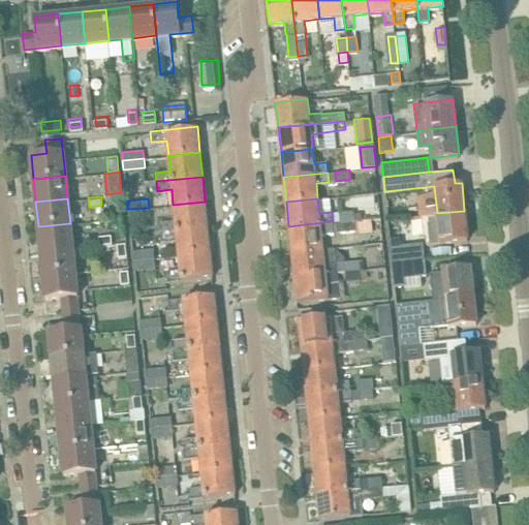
[(205,202),(173,205),(175,220),(159,221),(160,230),(208,226),(205,202)]
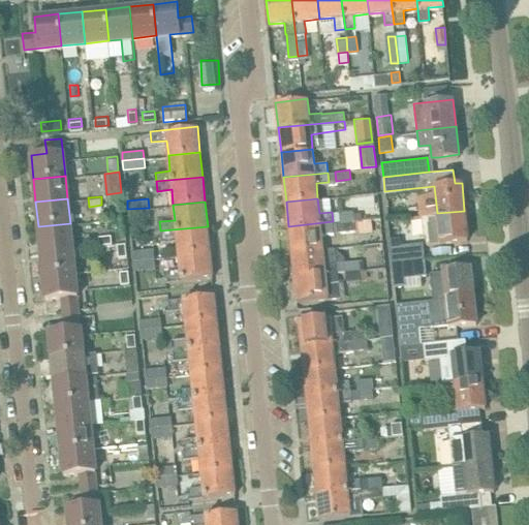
[(149,208),(127,209),(128,218),(150,216),(149,208)]
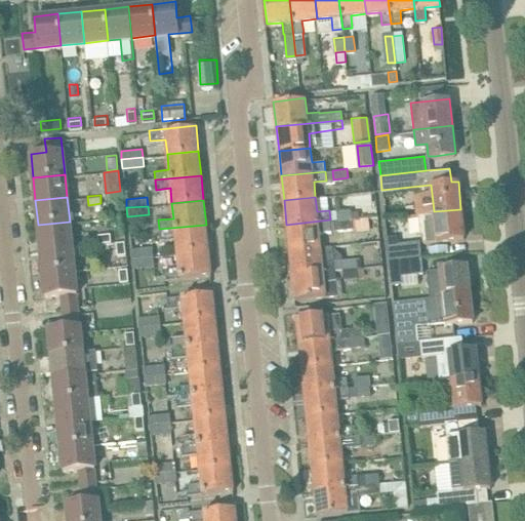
[(337,218),(352,217),(351,208),(336,209),(337,218)]
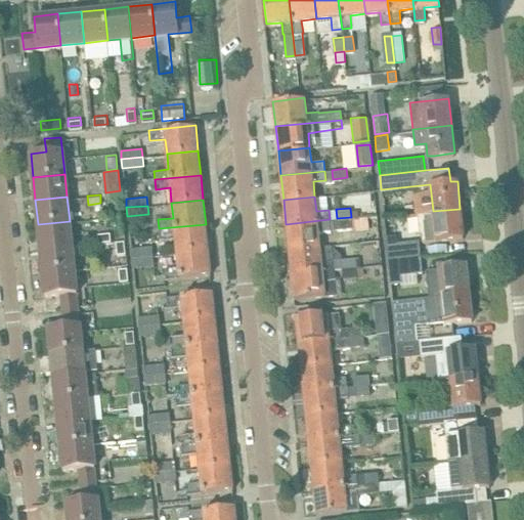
[(460,209),(433,211),(417,213),(420,241),(463,236),(460,209)]
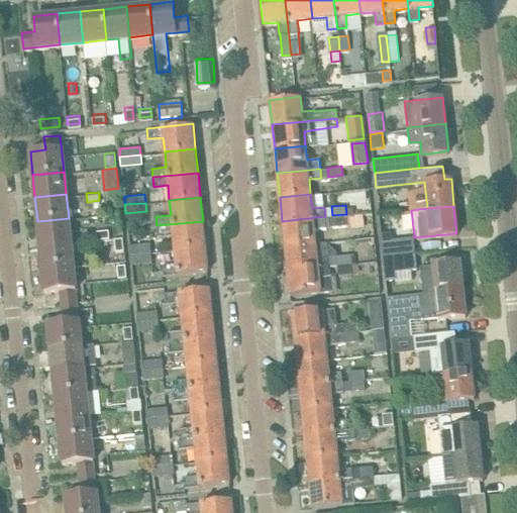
[(346,214),(332,215),(333,224),(347,223),(347,227),(373,225),(372,211),(346,214)]
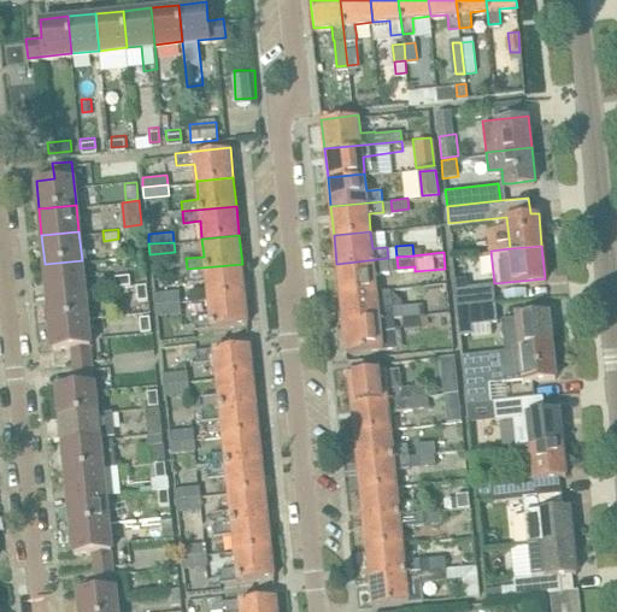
[(388,258),(336,264),(340,293),(376,288),(375,271),(389,270),(388,258)]
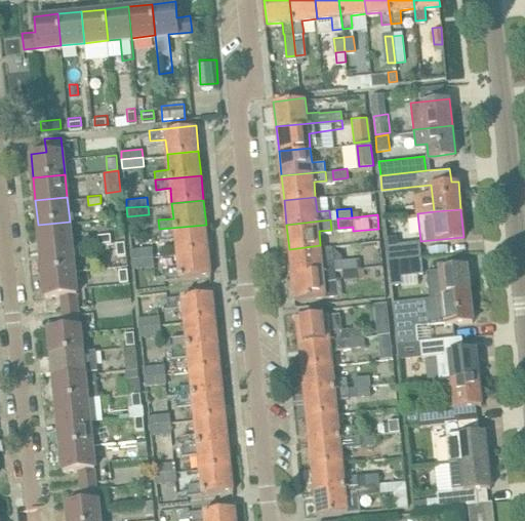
[(72,245),(70,222),(38,225),(40,248),(72,245)]
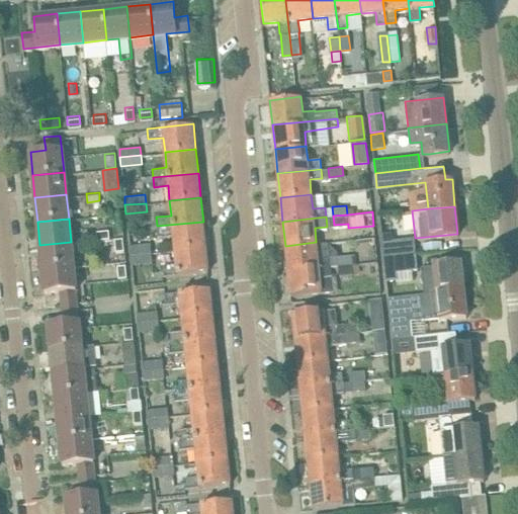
[(205,246),(203,222),(157,226),(158,236),(173,234),(175,249),(205,246)]
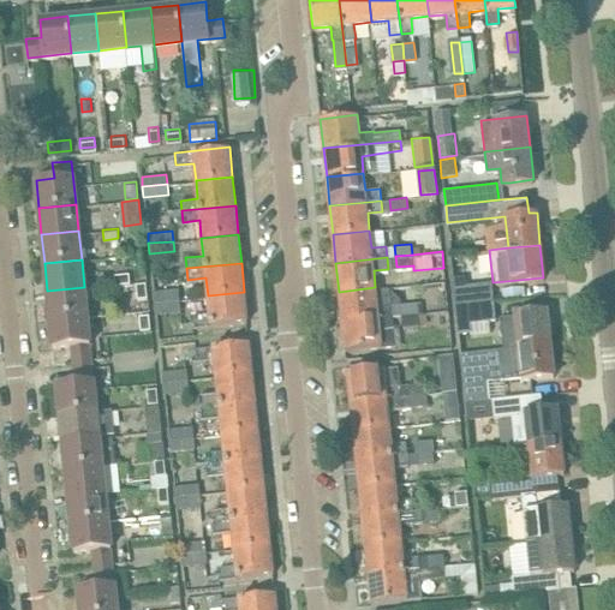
[(113,271),(114,281),(129,280),(127,270),(113,271)]
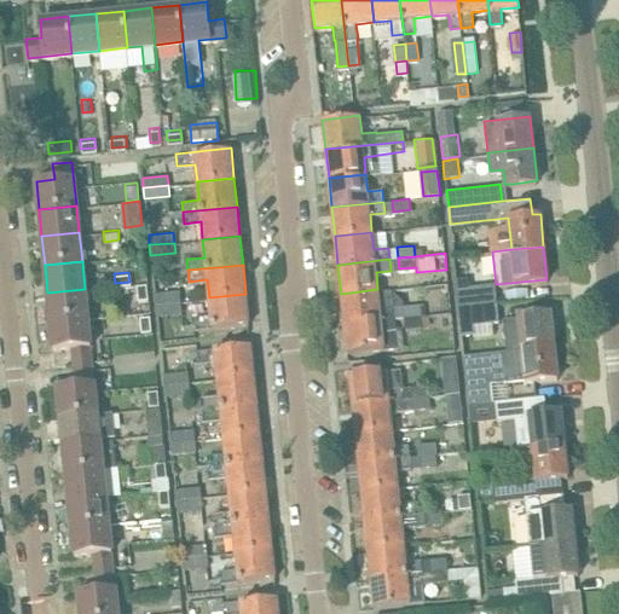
[(457,305),(498,300),(497,287),(472,289),(470,279),(455,281),(457,305)]
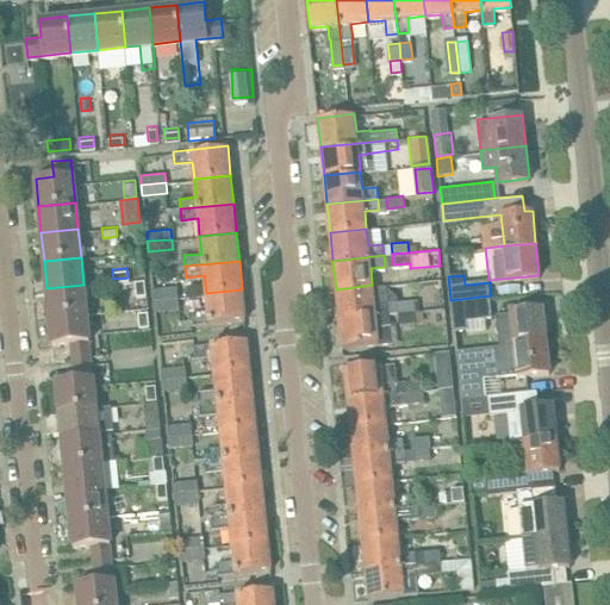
[(135,293),(144,293),(143,278),(134,279),(135,293)]
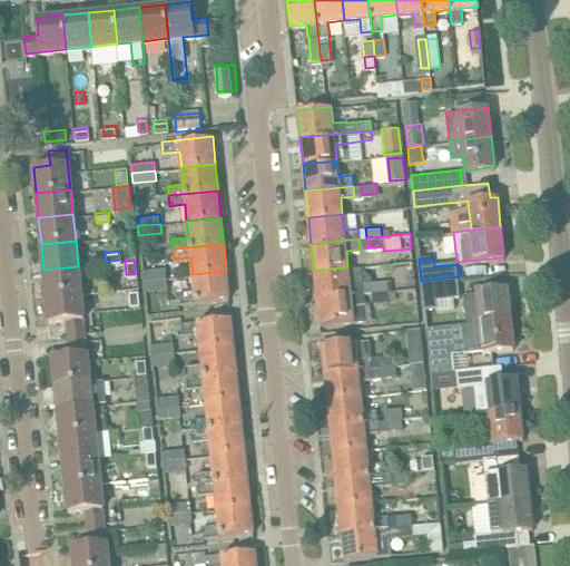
[(78,266),(43,270),(46,295),(80,292),(78,266)]
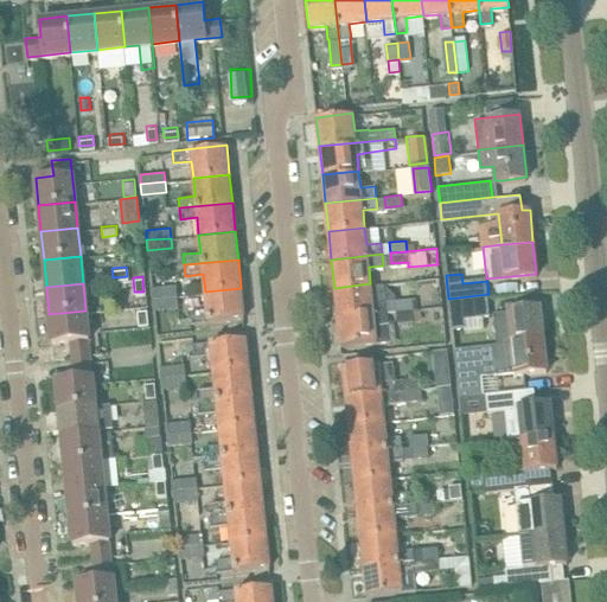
[(372,301),(370,283),(334,288),(337,315),(388,311),(387,299),(372,301)]
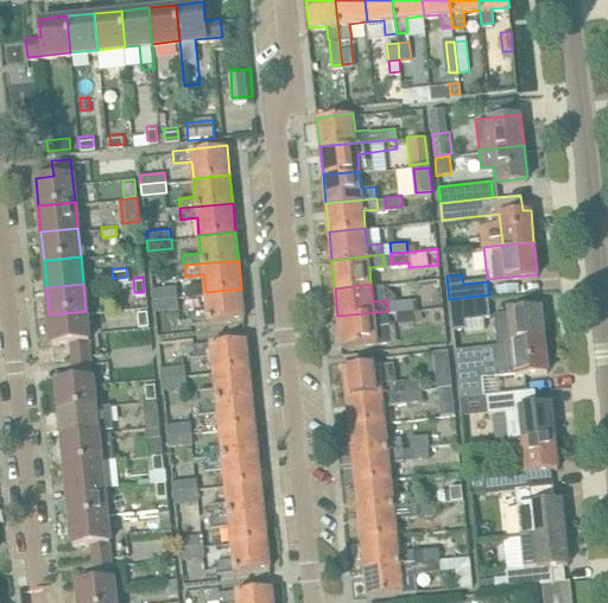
[(153,298),(177,296),(177,286),(152,287),(153,298)]
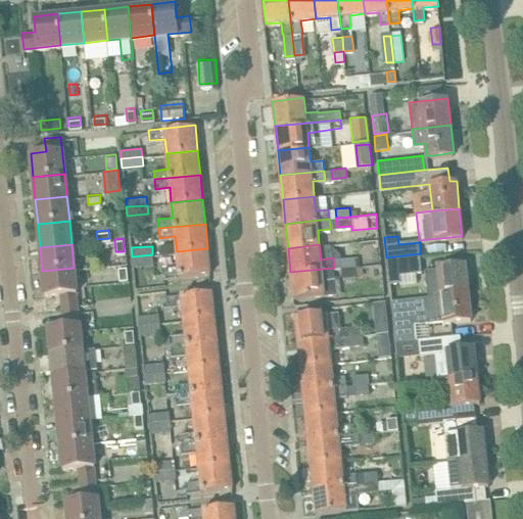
[(207,248),(177,251),(178,267),(163,268),(164,277),(210,273),(207,248)]
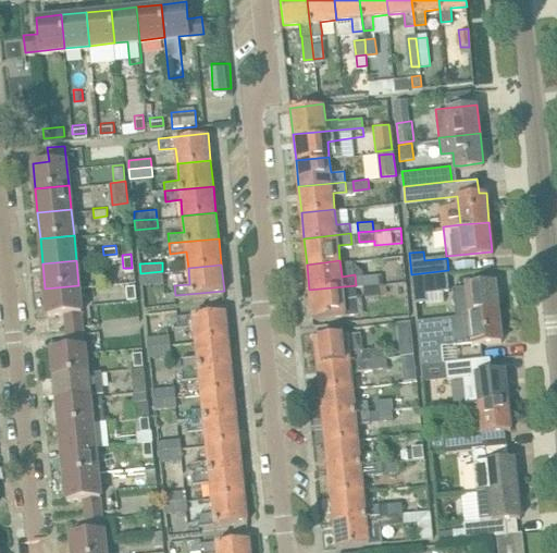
[(450,284),(448,270),(411,274),(415,297),(428,296),(426,286),(450,284)]
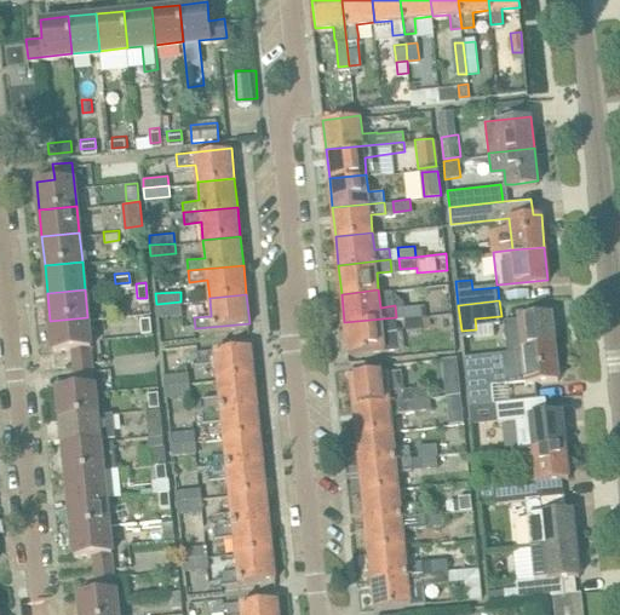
[(181,302),(156,304),(158,314),(182,311),(181,302)]
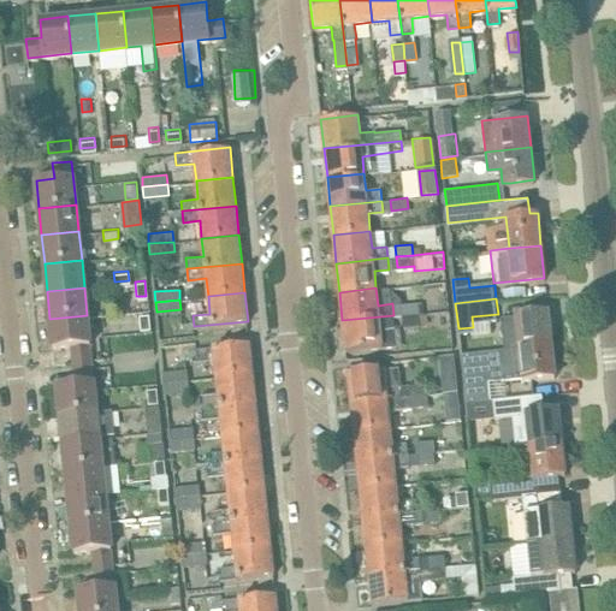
[(402,314),(419,313),(418,302),(401,303),(402,314)]
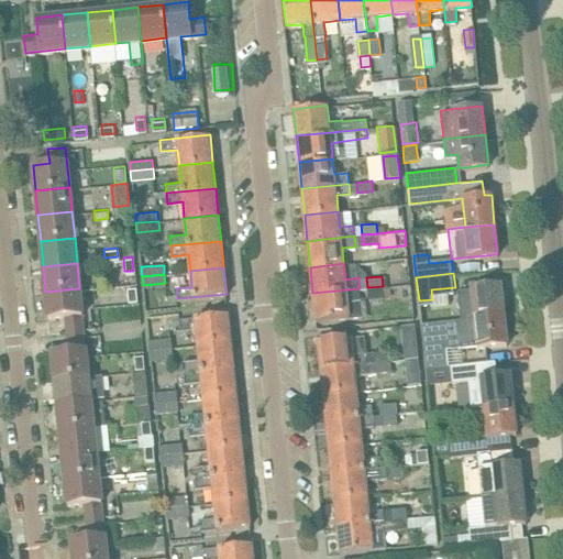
[(500,284),(472,287),(459,288),(462,318),(504,314),(500,284)]
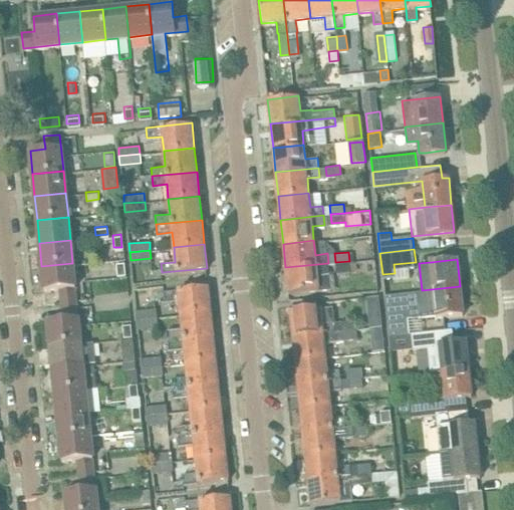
[(116,273),(124,272),(123,260),(115,261),(116,273)]
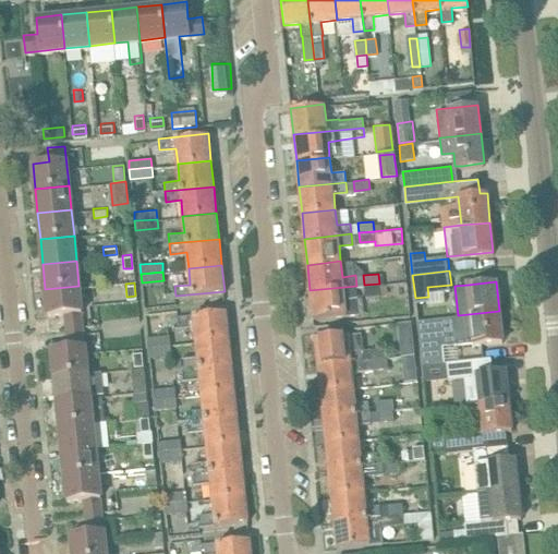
[(379,284),(364,285),(365,294),(380,293),(379,284)]
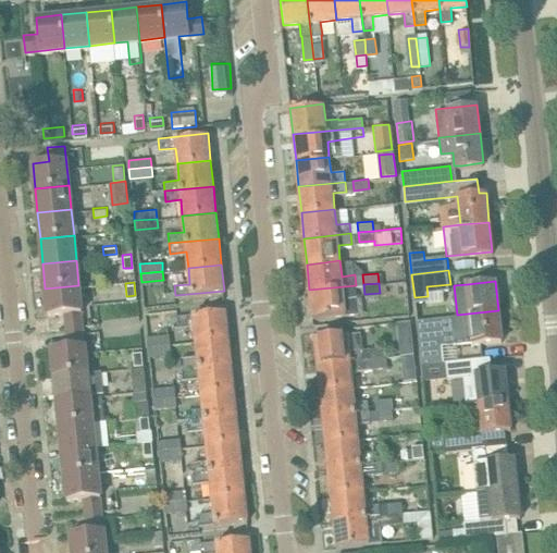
[(83,324),(78,285),(45,289),(48,314),(64,311),(65,326),(83,324)]
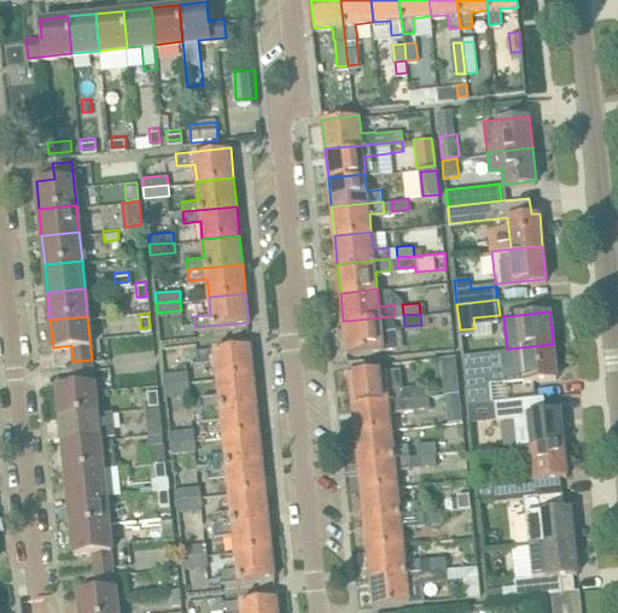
[(396,328),(395,316),(343,321),(347,351),(383,348),(382,330),(396,328)]
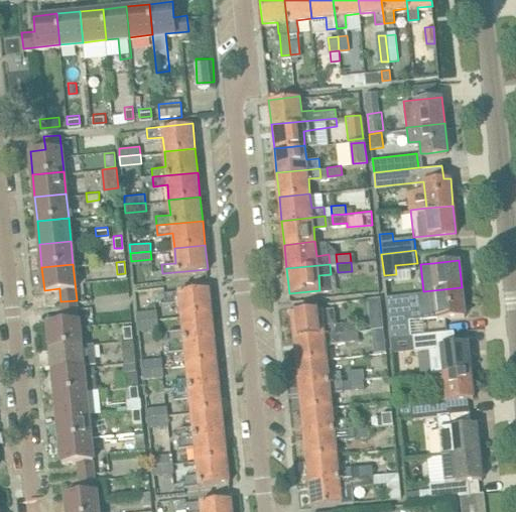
[(180,314),(212,310),(210,286),(163,291),(164,301),(178,300),(180,314)]
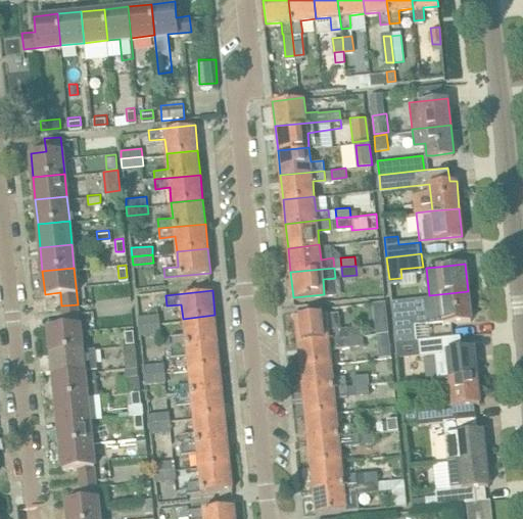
[(468,291),(429,295),(391,299),(395,339),(416,336),(415,321),(443,318),(443,321),(471,319),(468,291)]
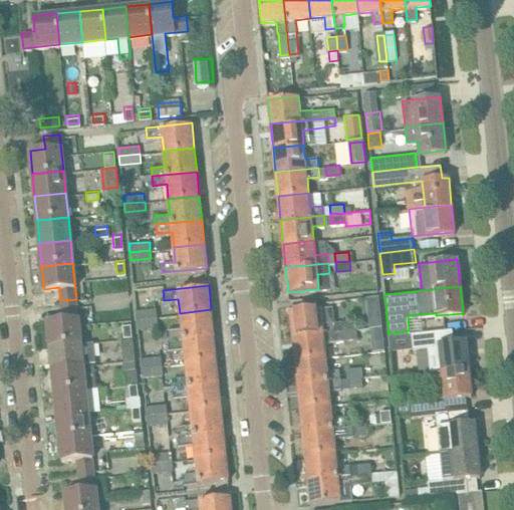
[(49,343),(80,340),(76,305),(61,306),(62,319),(47,321),(49,343)]
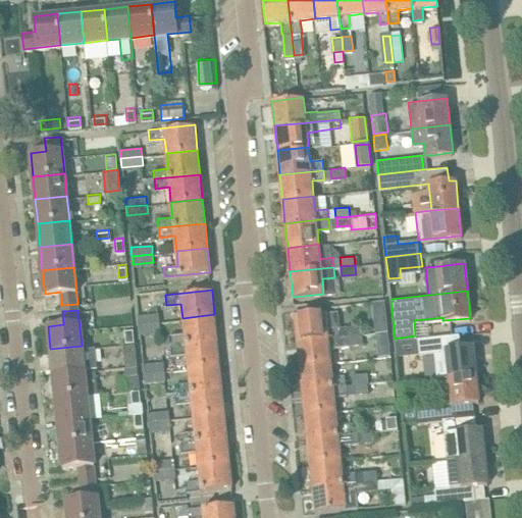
[(297,340),(341,335),(337,310),(295,315),(297,340)]
